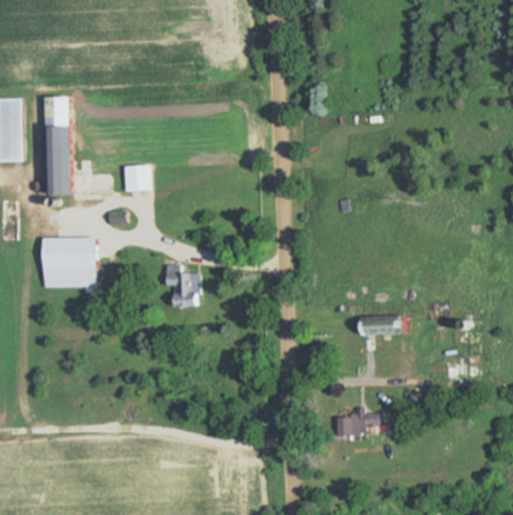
[(70,97),(46,97),(46,196),(70,196),(70,97)]
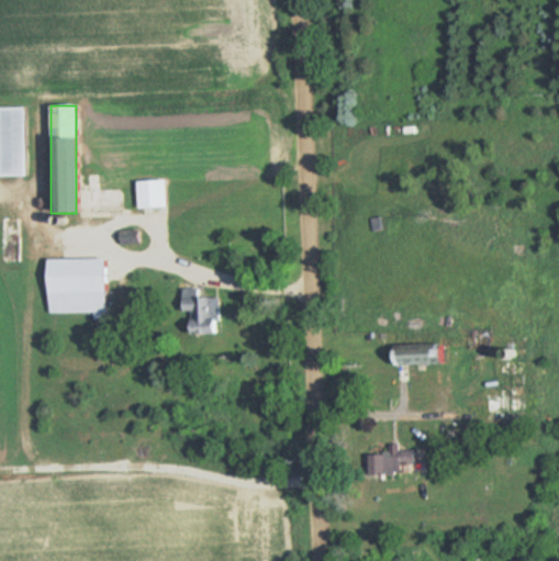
[(0,176),(23,177),(23,107),(0,107),(0,176)]
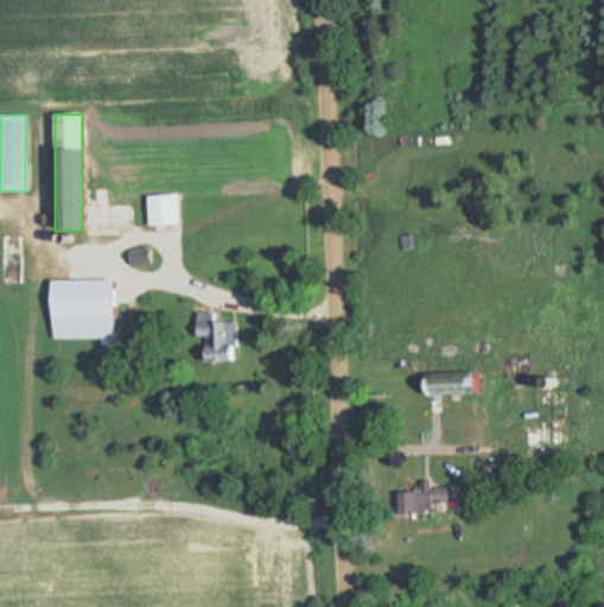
[(178,195),(146,195),(146,225),(178,225),(178,195)]
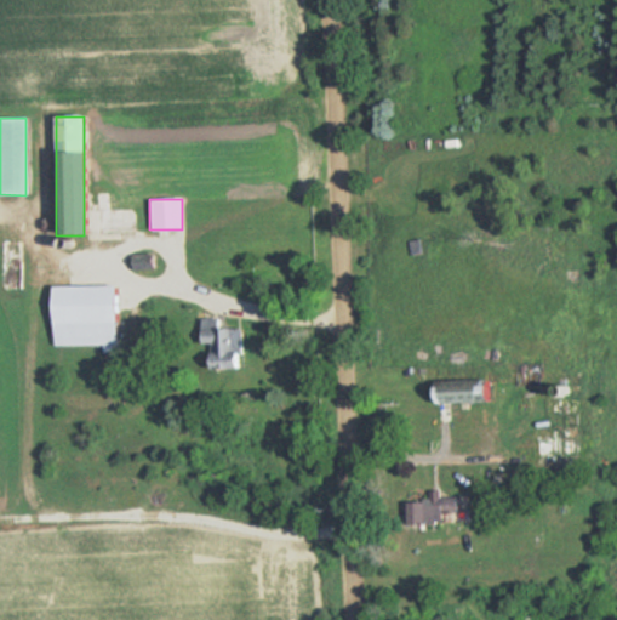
[(52,286),(52,346),(115,346),(115,286),(52,286)]
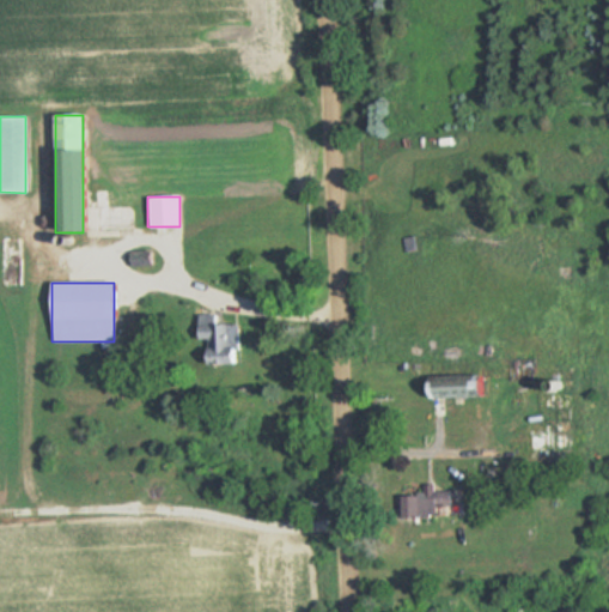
[(209,367),(236,367),(237,325),(214,325),(214,315),(199,315),(199,340),(209,341),(209,367)]
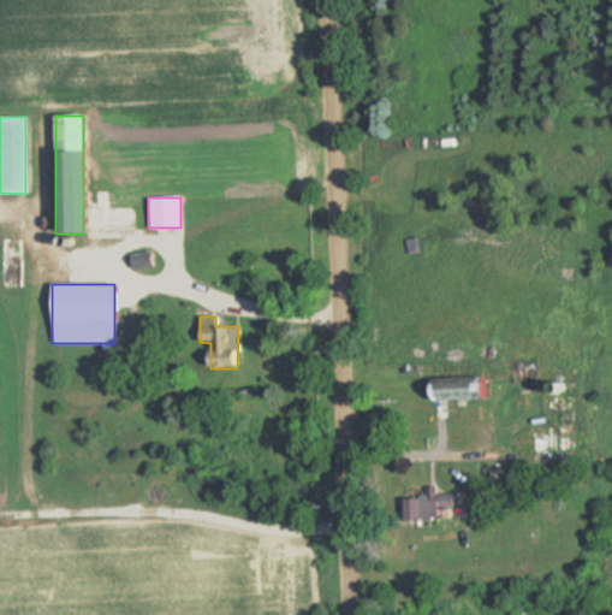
[(432,400),(485,400),(485,377),(432,377),(432,400)]
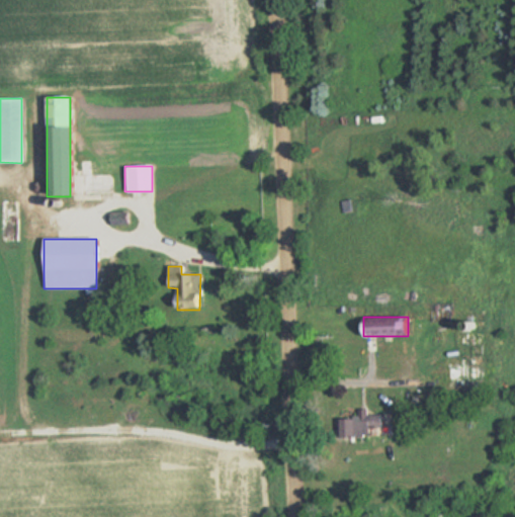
[(457,330),(457,378),(483,378),(483,330),(457,330)]
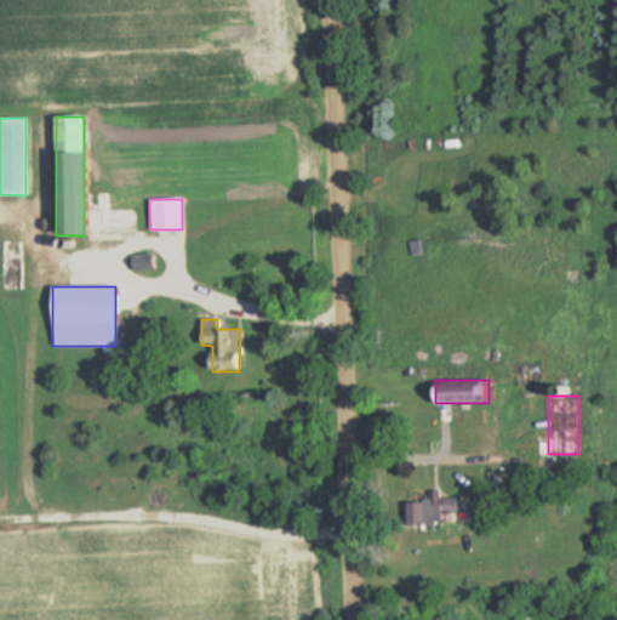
[(441,513),(456,513),(456,499),(404,499),(404,522),(441,522),(441,513)]
